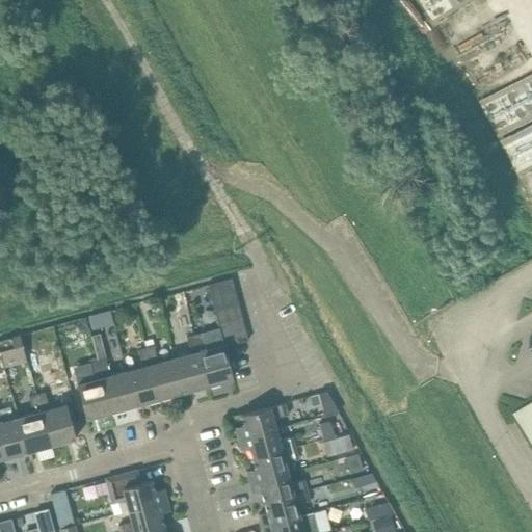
[(208,285),(211,297),(235,291),(232,278),(208,285)]
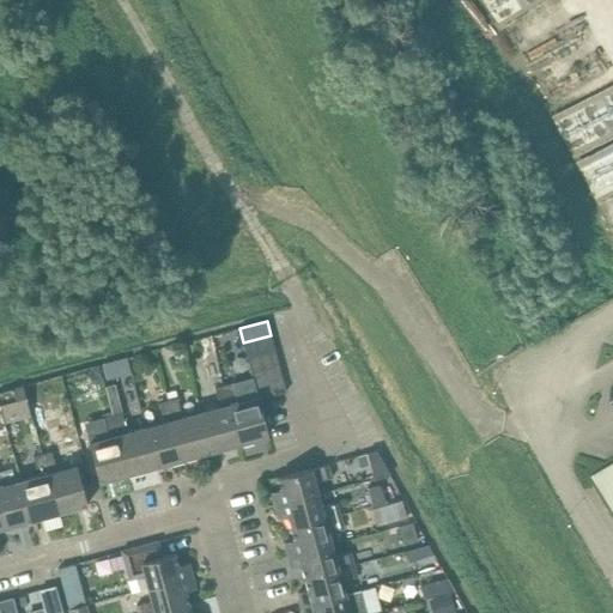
[(243,343),(247,357),(274,350),(271,335),(243,343)]
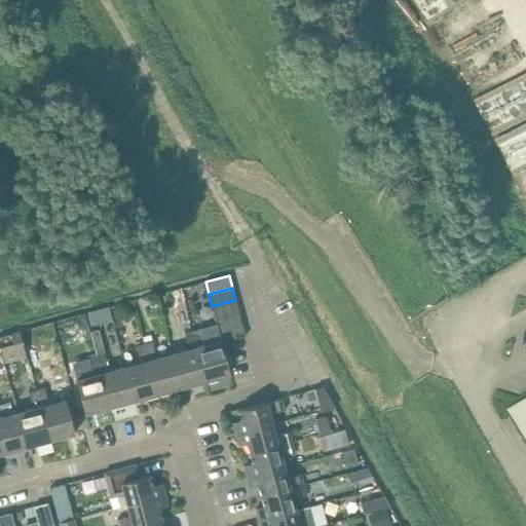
[(212,306),(215,318),(238,312),(235,300),(212,306)]
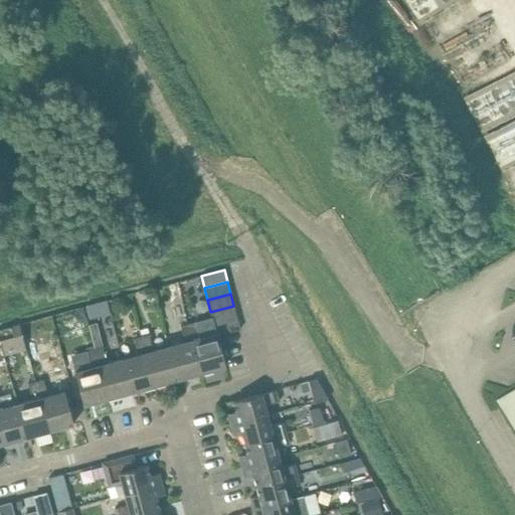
[(94,305),(86,308),(89,320),(110,314),(107,302),(94,305)]
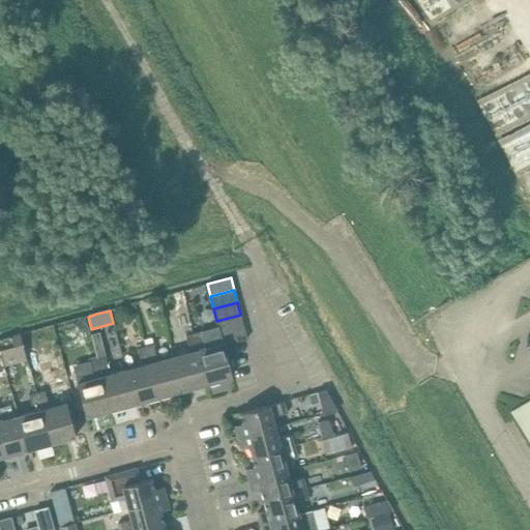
[(216,321),(221,333),(244,327),(240,315),(216,321)]
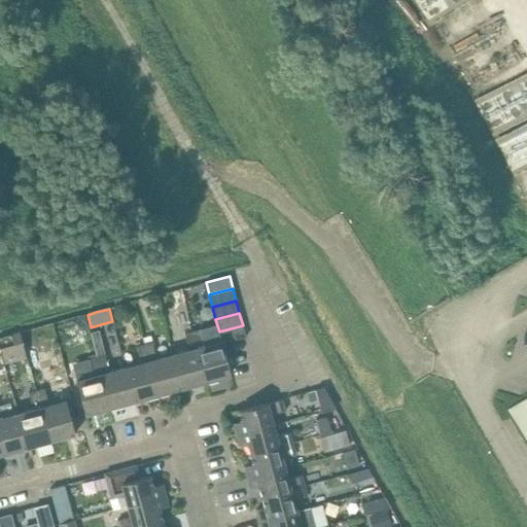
[(219,331),(221,342),(222,344),(246,338),(243,325),(219,331)]
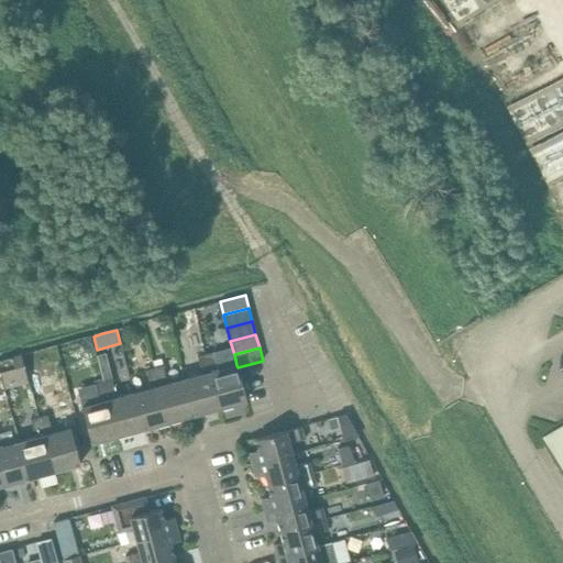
[(24,360),(26,370),(59,361),(57,351),(24,360)]
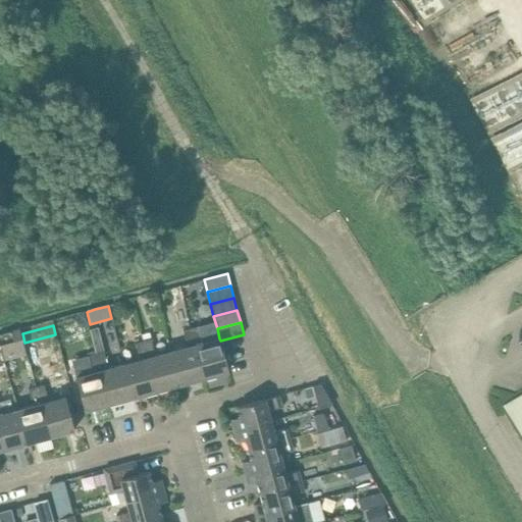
[(198,326),(191,328),(204,378),(228,372),(220,341),(219,338),(202,343),(198,326)]
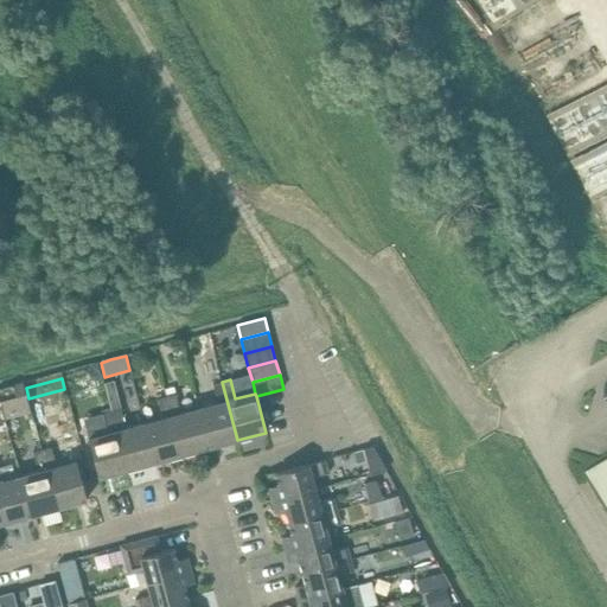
[(217,404),(199,409),(210,447),(237,440),(222,382),(212,384),(217,404)]
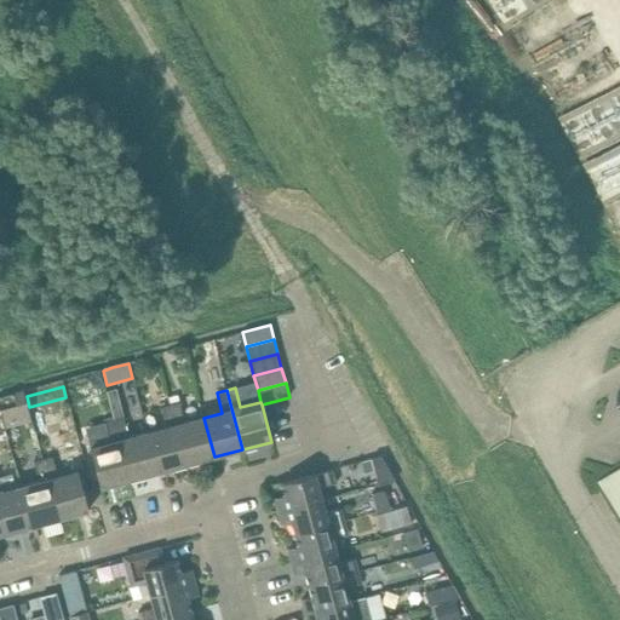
[(170,406),(185,465),(214,457),(204,418),(184,423),(177,396),(168,397),(170,406)]
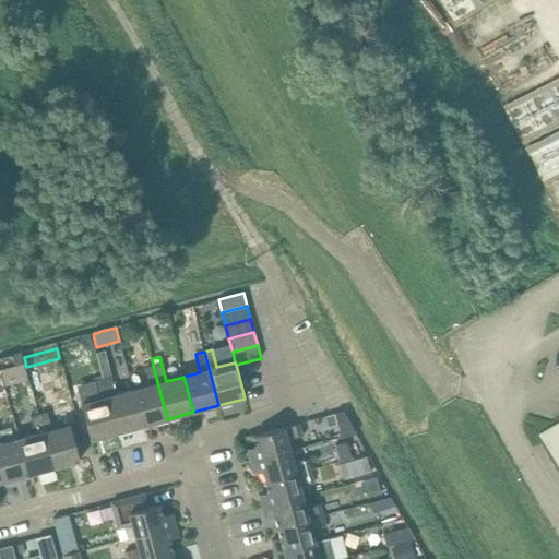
[(150,385),(132,390),(142,426),(167,419),(153,366),(145,368),(150,385)]
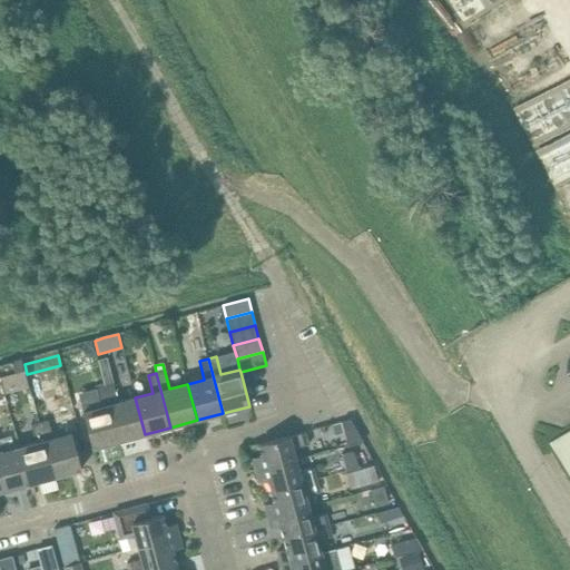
[(112,384),(104,387),(118,441),(145,434),(135,397),(118,403),(112,384)]
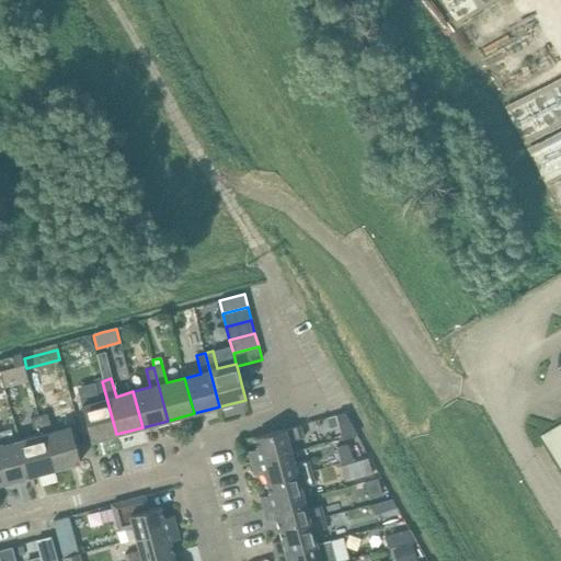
[(116,434),(102,381),(94,382),(100,401),(81,405),(91,442),(116,434)]
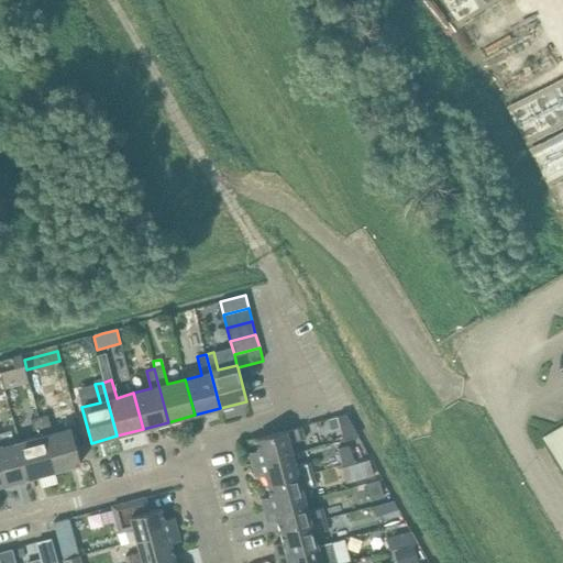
[(47,416),(40,418),(54,471),(80,464),(70,429),(52,433),(47,416)]
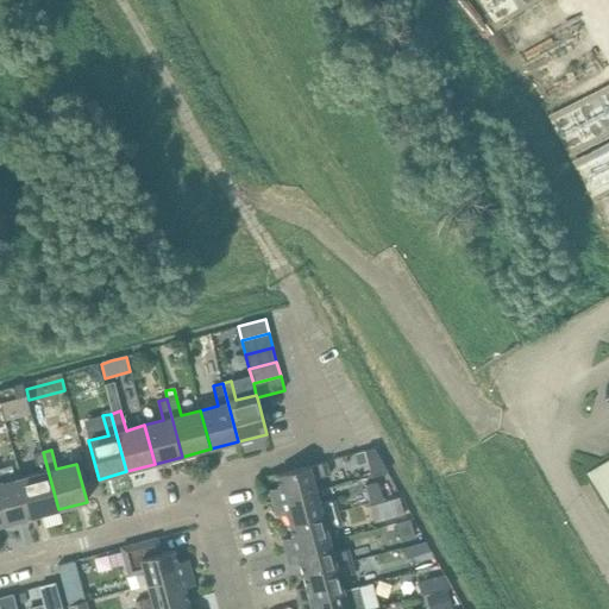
[(370,477),(387,472),(375,451),(364,453),(370,477)]
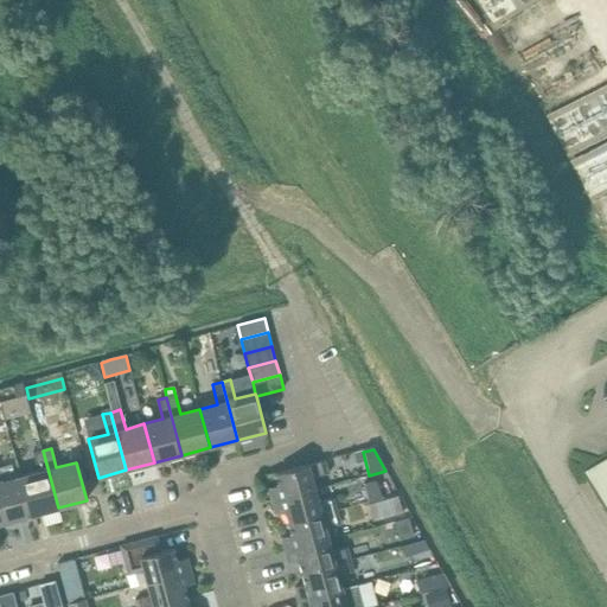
[(38,472),(20,477),(30,516),(58,508),(43,451),(33,453),(38,472)]
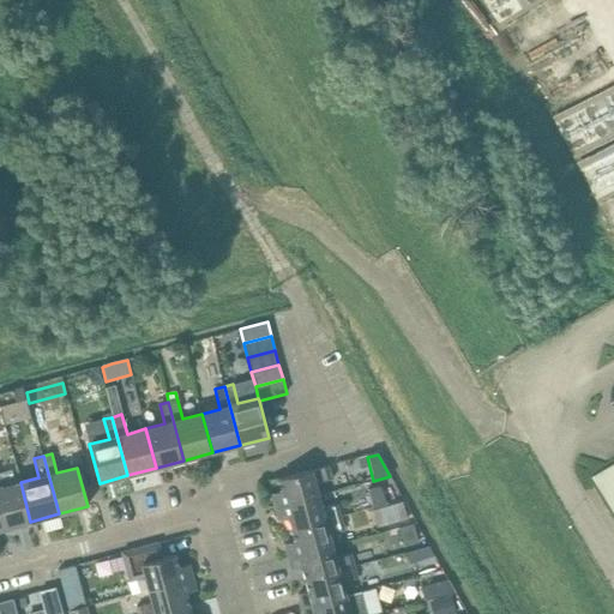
[(271,494),(275,507),(319,495),(315,483),(330,479),(326,465),(278,479),(281,492),(271,494)]
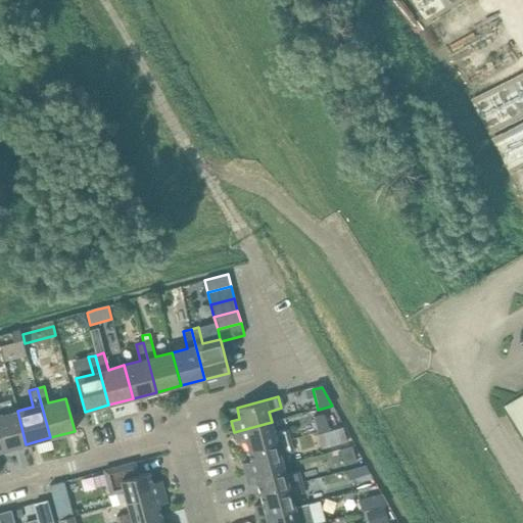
[(0,444),(2,450),(26,444),(17,411),(1,416),(0,411),(0,444)]
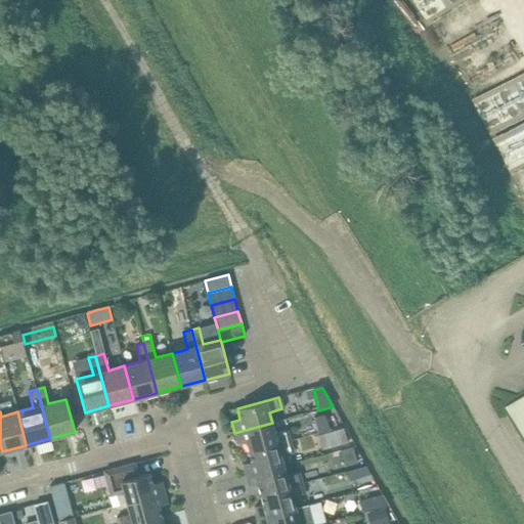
[(325,431),(330,430),(324,415),(313,418),(317,433),(325,431)]
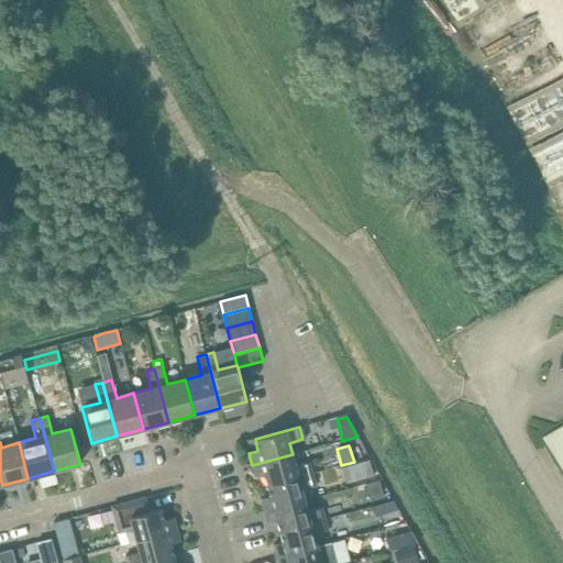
[(264,475),(267,485),(312,473),(309,462),(295,466),(293,454),(252,465),(255,477),(264,475)]
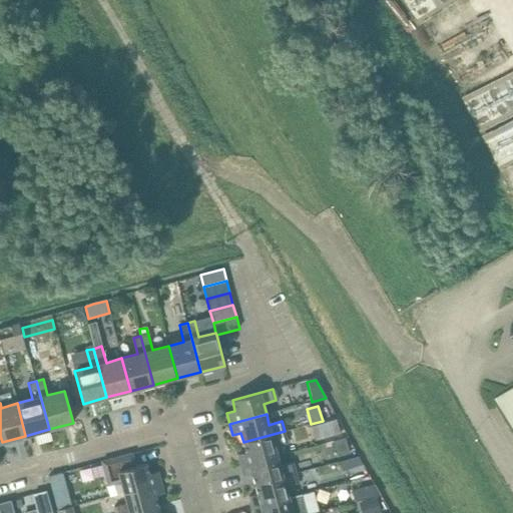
[(323,421),(319,422),(323,439),(341,434),(336,417),(323,421)]
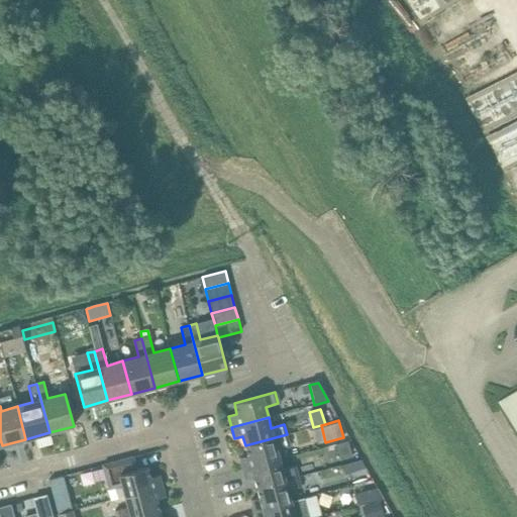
[(239,458),(242,469),(280,459),(277,448),(290,445),(287,434),(245,445),(248,455),(239,458)]
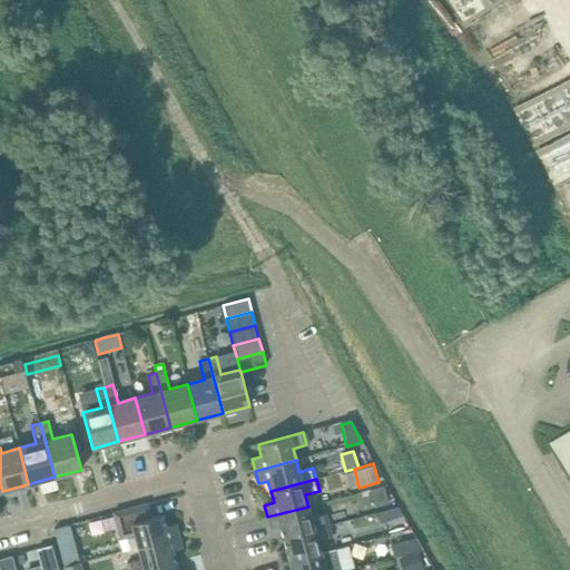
[(383,485),(371,489),(375,507),(387,502),(383,485)]
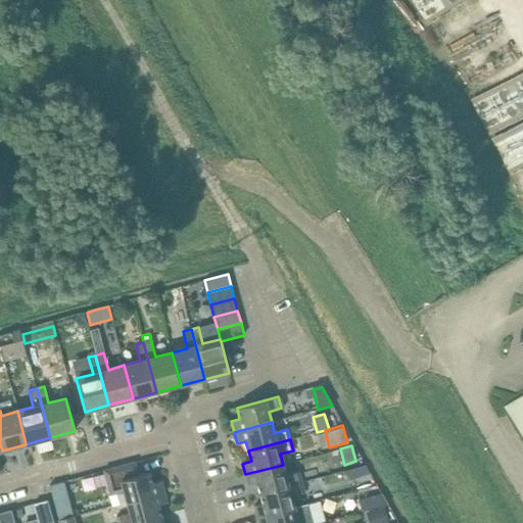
[(124,491),(127,502),(163,492),(160,481),(152,483),(149,473),(138,476),(134,463),(104,471),(110,494),(124,491)]
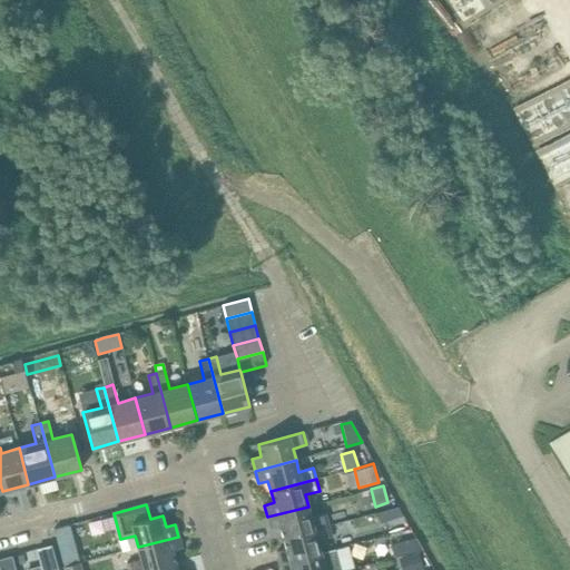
[(281,527),(283,538),(328,526),(325,514),(312,518),(308,507),(267,517),(271,530),(281,527)]
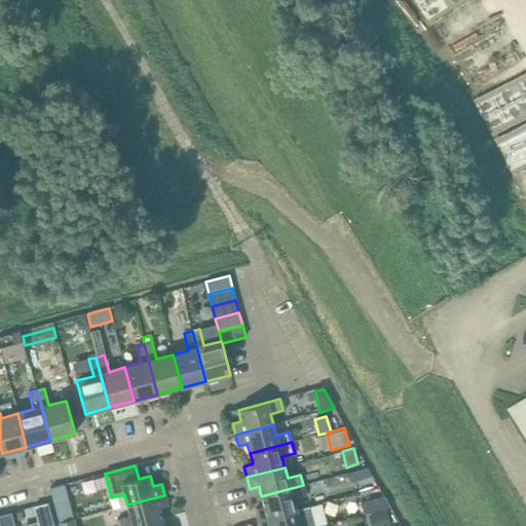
[(368,467),(347,474),(349,482),(372,476),(368,467)]
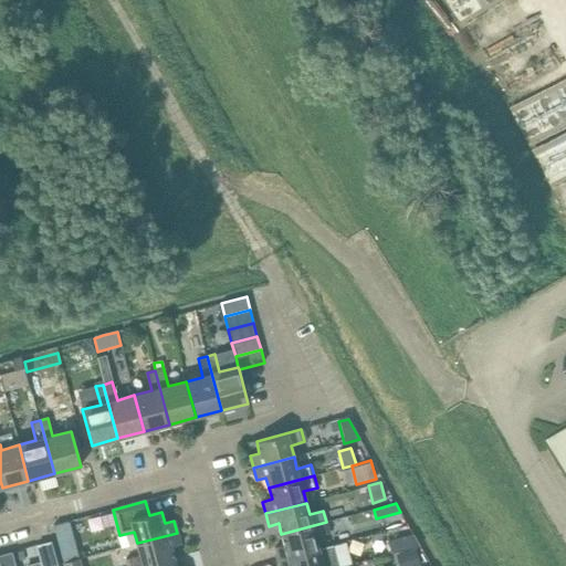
[(53,526),(64,564),(79,559),(69,522),(53,526)]
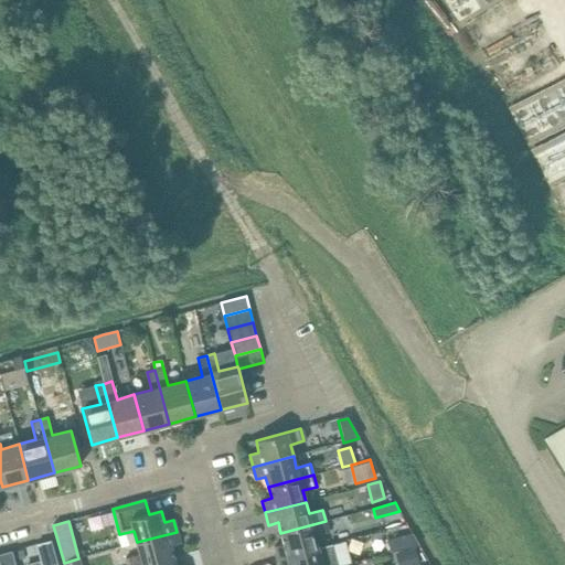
[(275,546),(277,558),(318,547),(315,536),(329,532),(326,521),(280,533),(284,544),(275,546)]
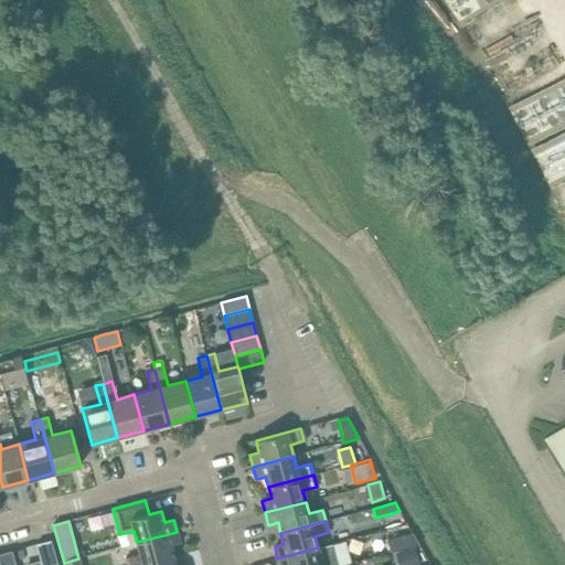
[(126,558),(127,564),(144,564),(173,557),(171,546),(180,544),(177,532),(137,542),(140,554),(126,558)]
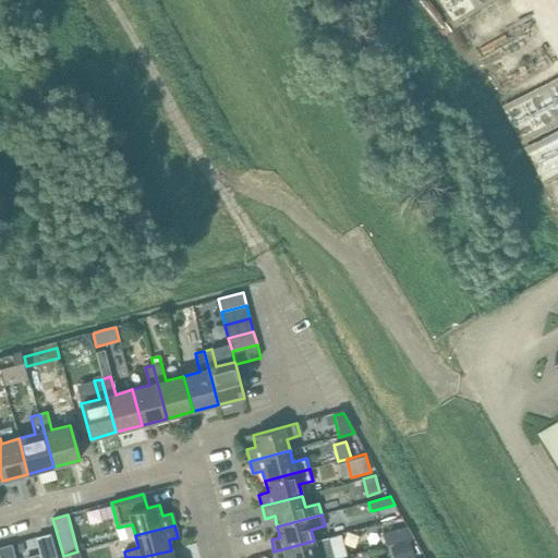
[(383,533),(386,546),(413,537),(408,526),(383,533)]
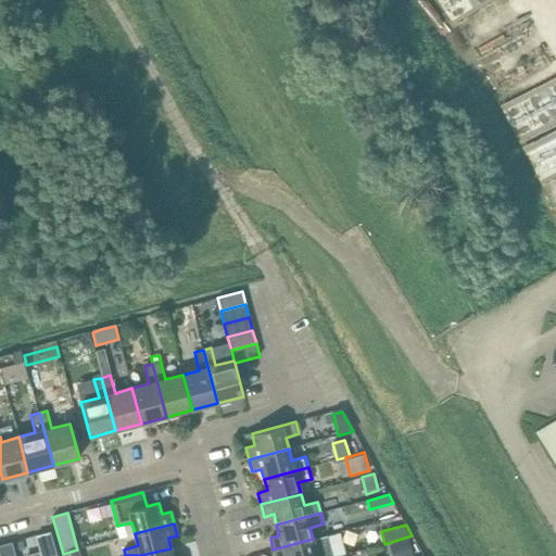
[(331,555),(330,547),(316,551),(313,539),(273,550),(274,555),(331,555)]
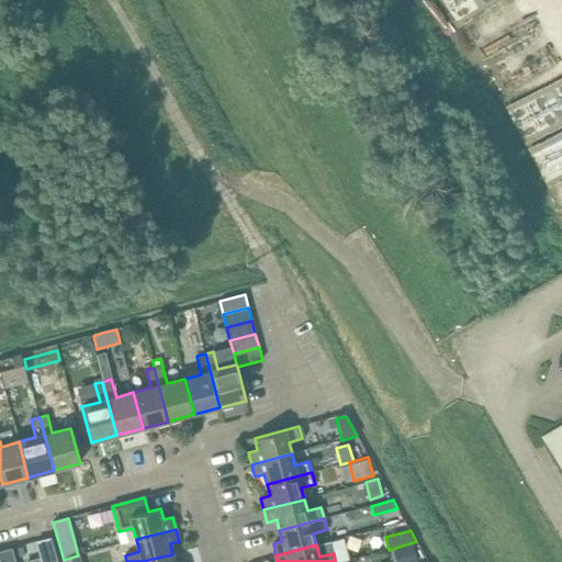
[(42,551),(44,561),(55,561),(57,561),(54,548),(42,551)]
